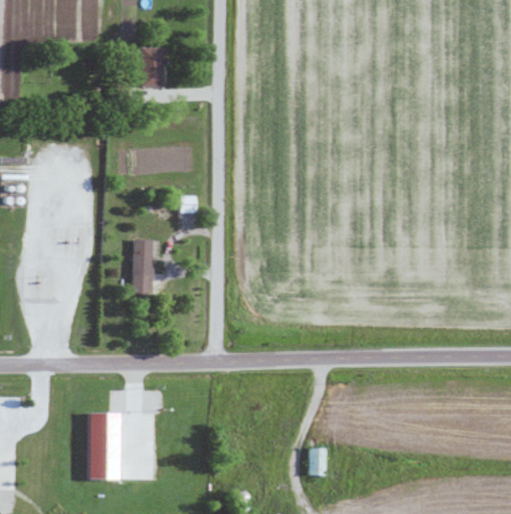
[(142,47),(141,86),(163,86),(164,48),(142,47)]
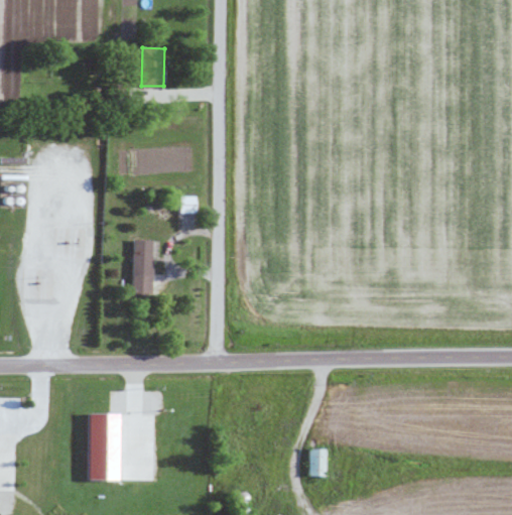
[(180,213),(198,214),(198,197),(180,197),(180,213)]
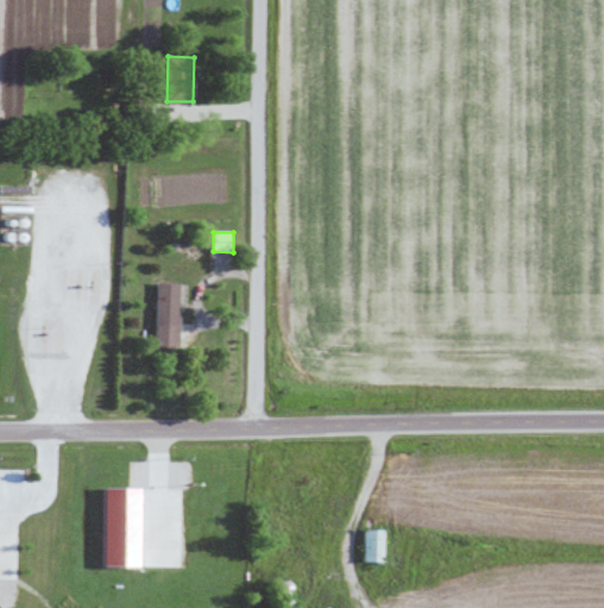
[(182,283),(158,283),(157,346),(181,348),(182,283)]
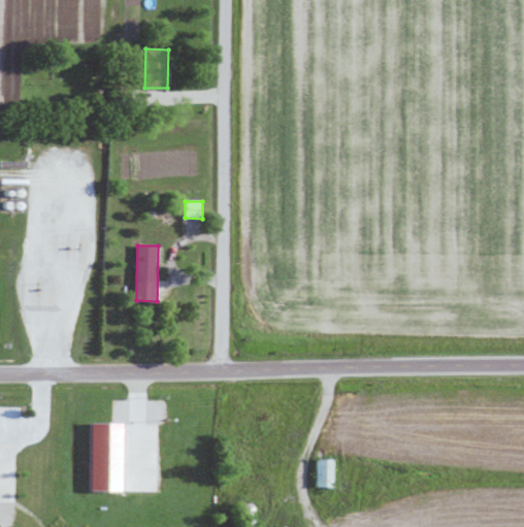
[(121,492),(123,424),(92,424),(90,491),(121,492)]
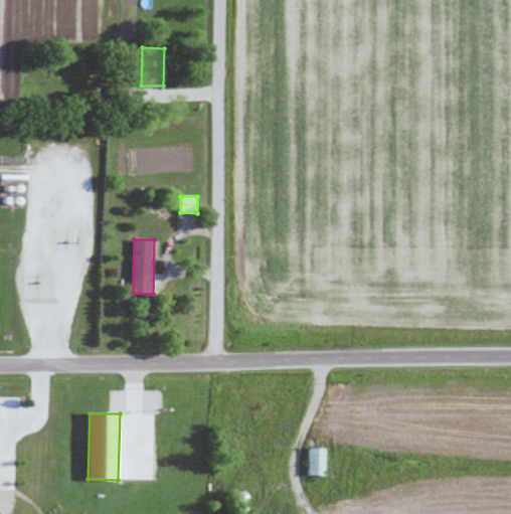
[(326,448),(309,448),(309,475),(326,475),(326,448)]
